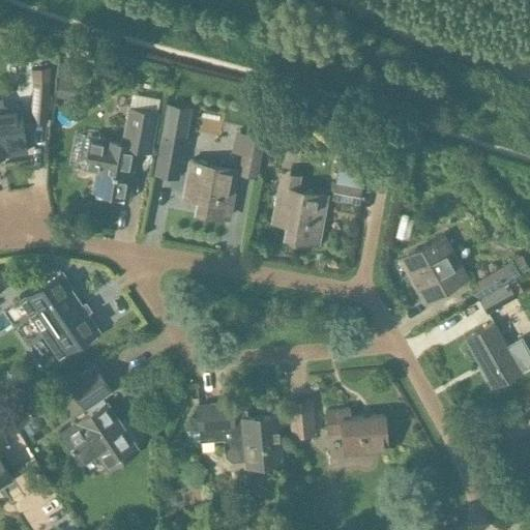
[(31,68),(32,76),(29,120),(47,121),(51,66),(31,68)]
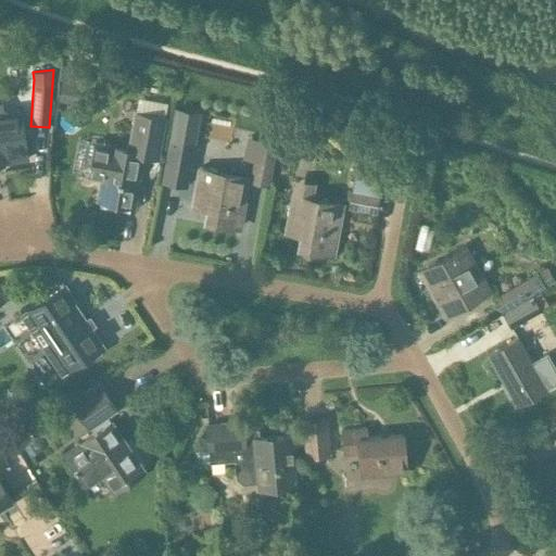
[(2,163),(27,160),(21,113),(0,115),(0,156),(1,156),(2,163)]
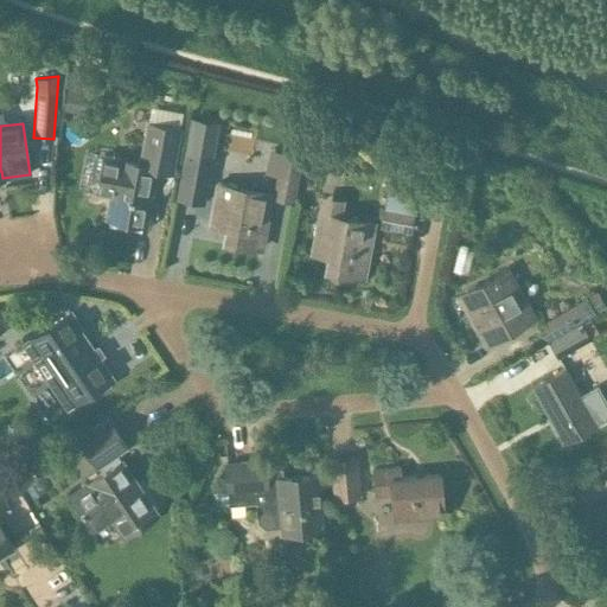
[(144,225),(154,170),(171,173),(179,129),(148,123),(140,165),(120,161),(121,159),(104,157),(98,192),(112,196),(108,218),(144,225)]
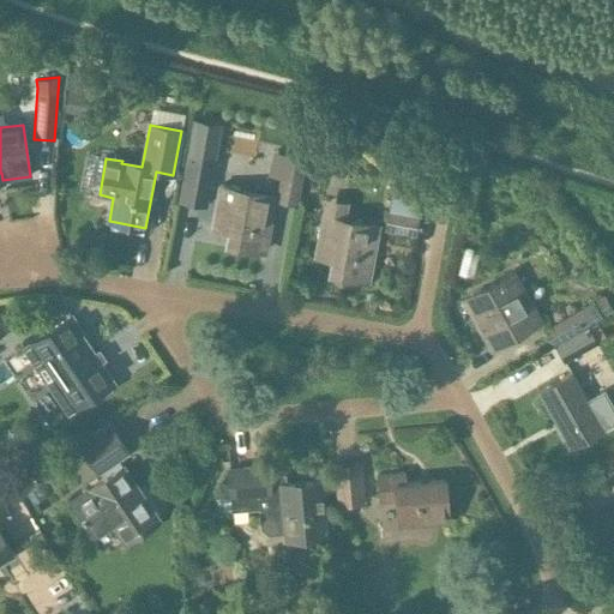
[(272,178),(280,178),(277,202),(299,204),(306,156),(276,151),(272,178)]
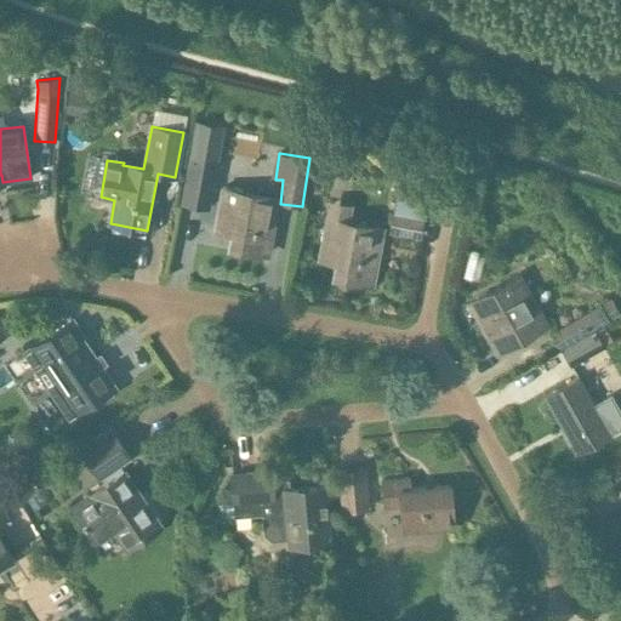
[(188,154),(178,203),(210,209),(218,160),(188,154)]
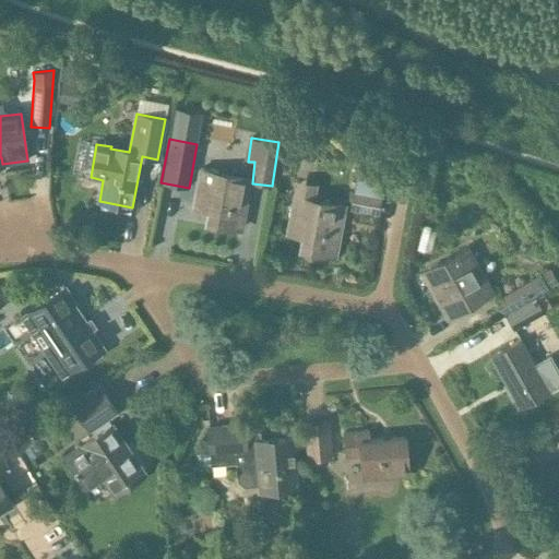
[(240,229),(249,179),(217,174),(217,171),(202,168),(194,206),(210,209),(206,223),(240,229)]
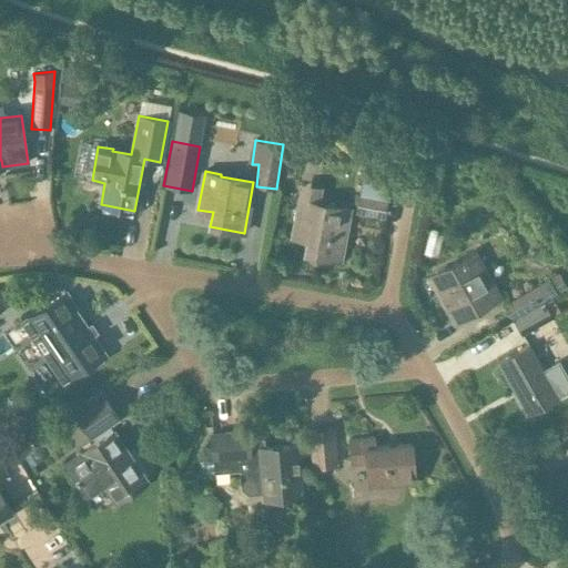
[(304,183),(301,198),(294,236),(308,240),(306,253),(340,260),(348,211),(317,204),(318,201),(321,186),(304,183)]
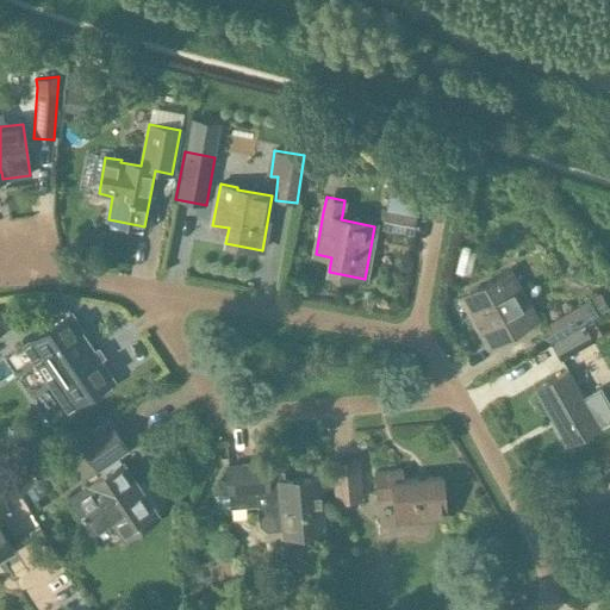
[(386,207),(381,230),(411,235),(415,213),(386,207)]
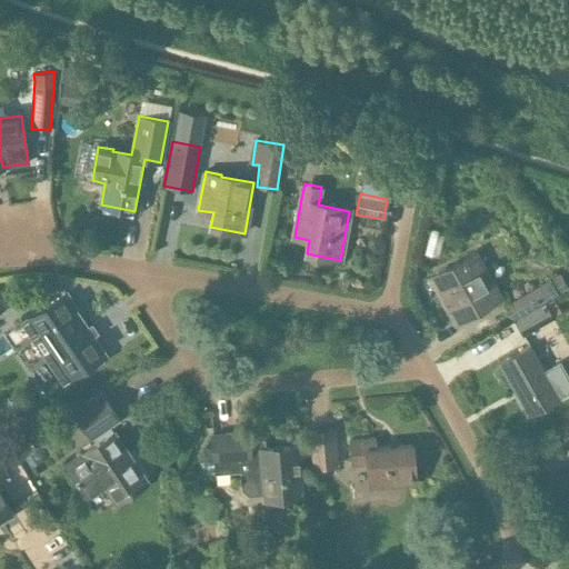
[(456,322),(500,298),(476,253),(447,270),(446,267),(430,276),(456,322)]
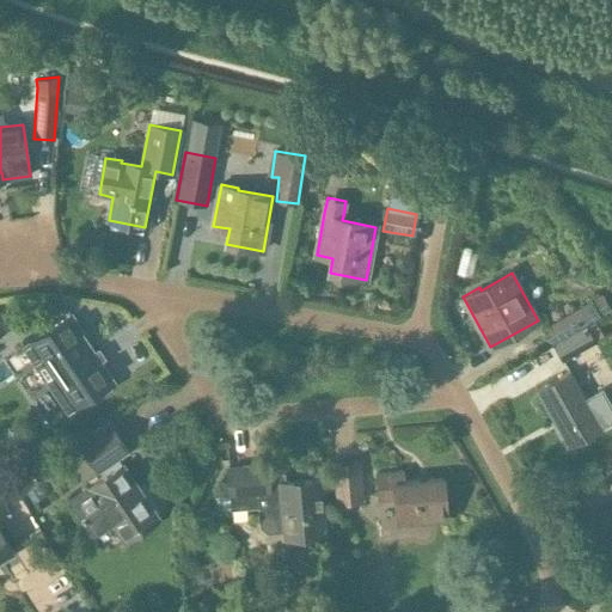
[(543,328),(551,343),(586,324),(591,322),(589,320),(601,314),(592,300),(543,328)]
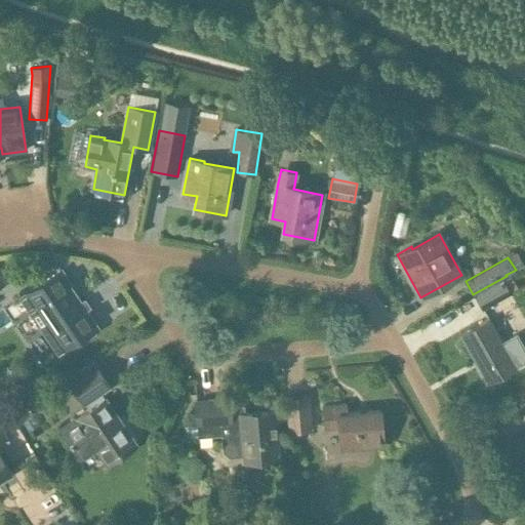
[(68,349),(97,328),(68,286),(70,285),(61,271),(19,299),(29,314),(35,310),(52,335),(56,332),(68,349)]
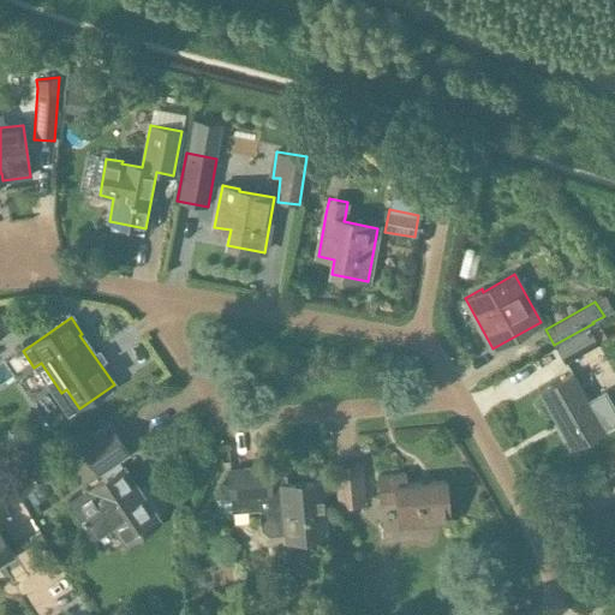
[(563,363),(598,344),(589,326),(554,345),(563,363)]
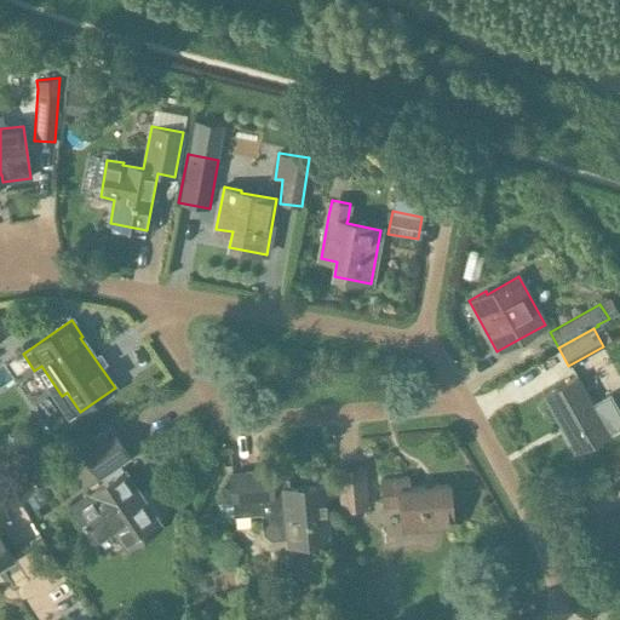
[(579,378),(545,396),(566,432),(563,434),(574,453),(610,432),(619,426),(619,412),(610,395),(593,405),(579,378)]
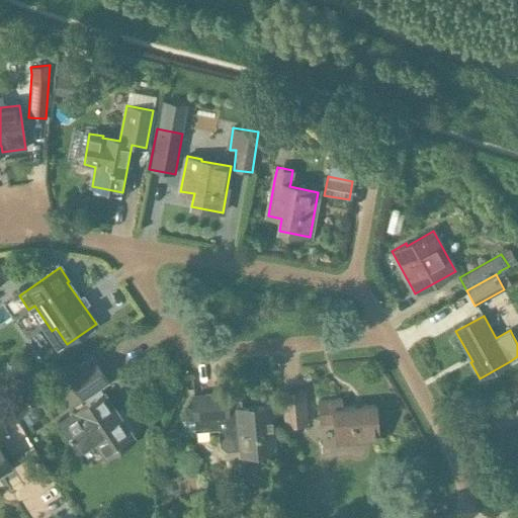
[(65,372),(83,401),(110,382),(92,354),(65,372)]
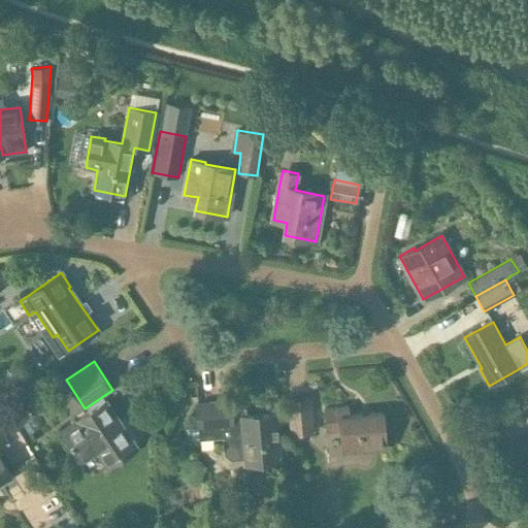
[(310,399),(290,401),(293,434),(314,432),(310,399)]
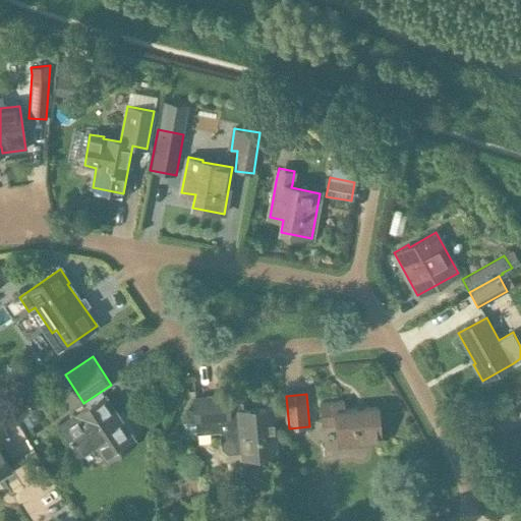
[(274,408),(243,411),(242,404),(228,405),(227,395),(193,398),(195,420),(196,420),(197,433),(221,430),(223,448),(229,453),(243,452),(243,457),(278,454),(274,408)]
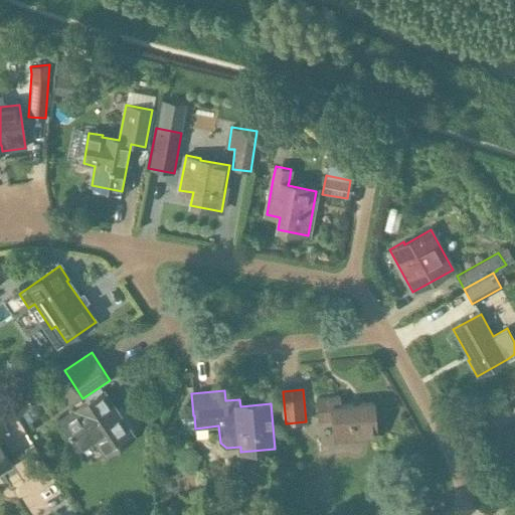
[(79,451),(94,441),(104,456),(133,436),(104,392),(74,411),(59,421),(79,451)]
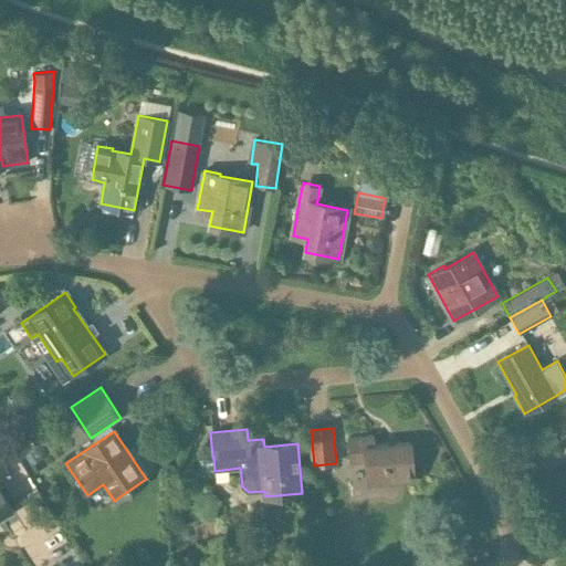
[(368,483),(415,479),(411,442),(375,446),(374,436),(349,438),(352,461),(366,460),(368,483)]
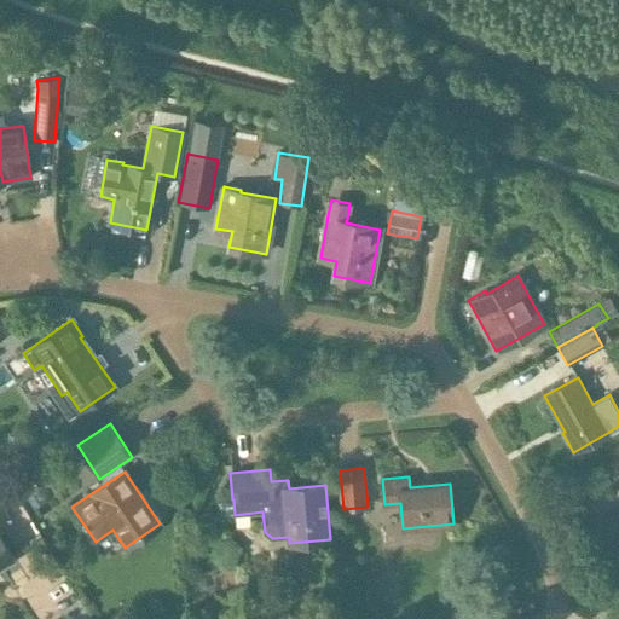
[(0,565),(15,557),(0,533),(0,565)]
